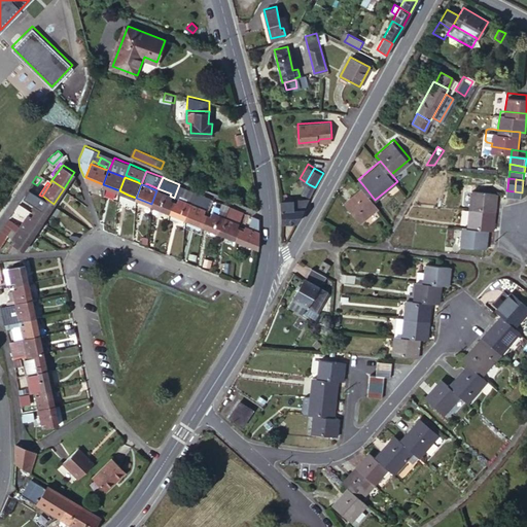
[(179,184),(174,198),(176,199),(177,196),(191,202),(196,191),(179,184)]
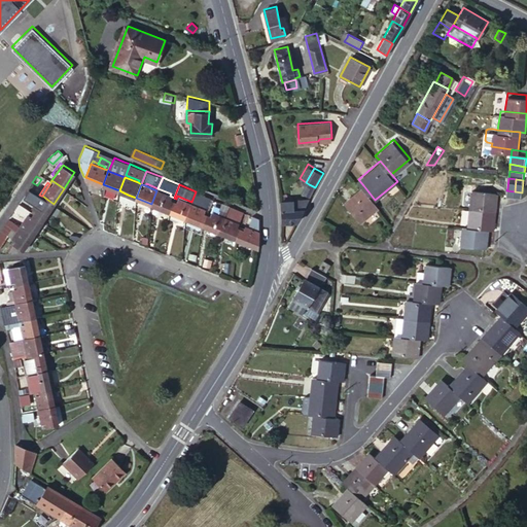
[(315,187),(309,184),(305,192),(310,196),(315,187)]
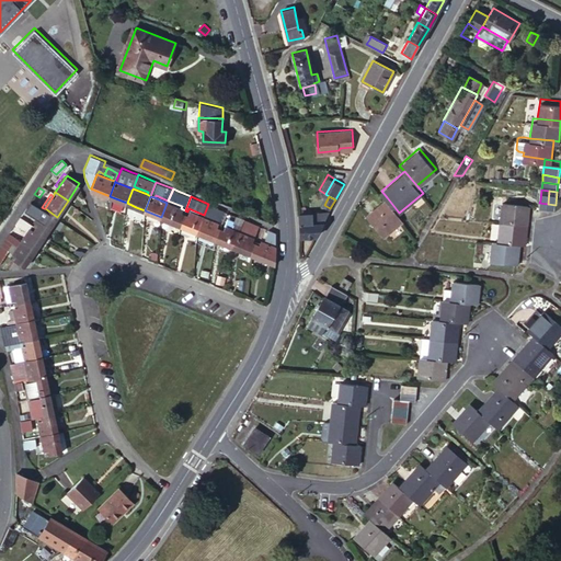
[(385,235),(403,218),(399,213),(387,197),(367,214),(385,235)]
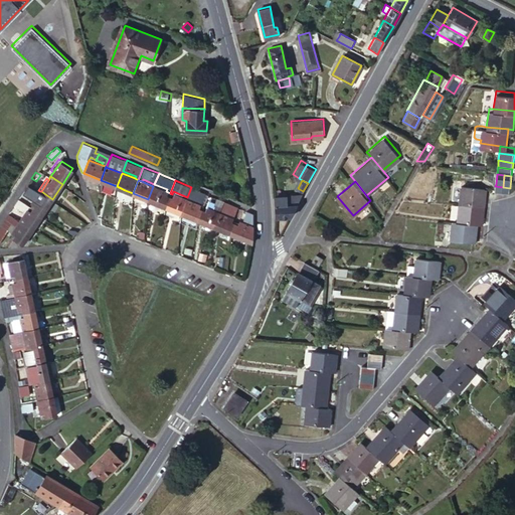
[(463,181),(460,199),(485,201),(487,184),(463,181)]
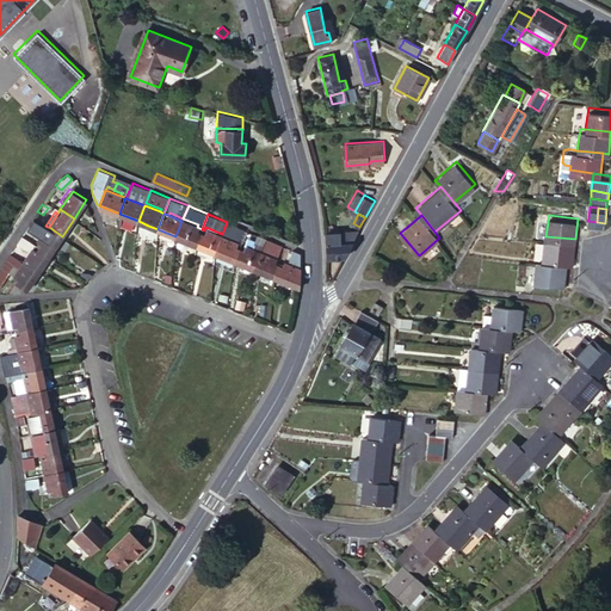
[(22,235),(36,245),(39,240),(37,238),(45,226),(32,218),(22,235)]
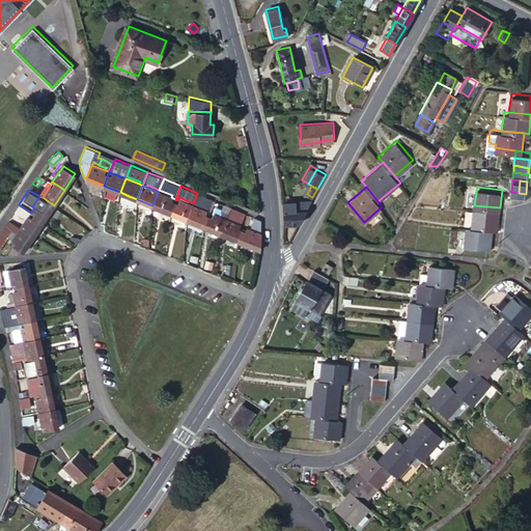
[(158,192),(152,205),(165,211),(169,213),(175,199),(171,197),(158,192)]
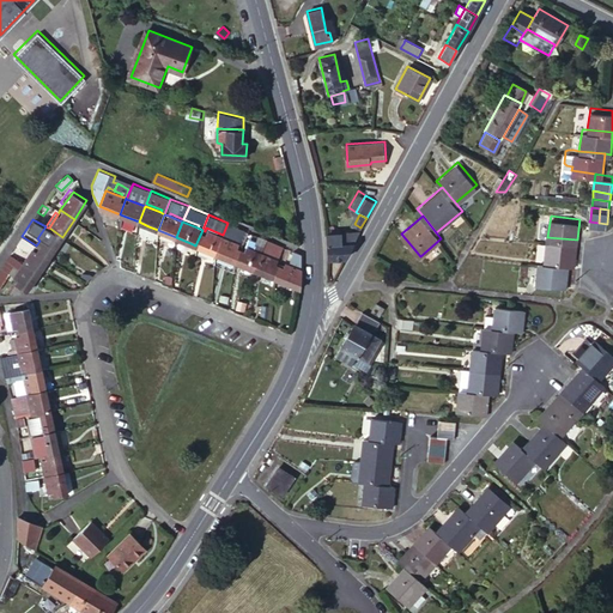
[(243,229),(228,223),(223,235),(238,241),(243,229)]
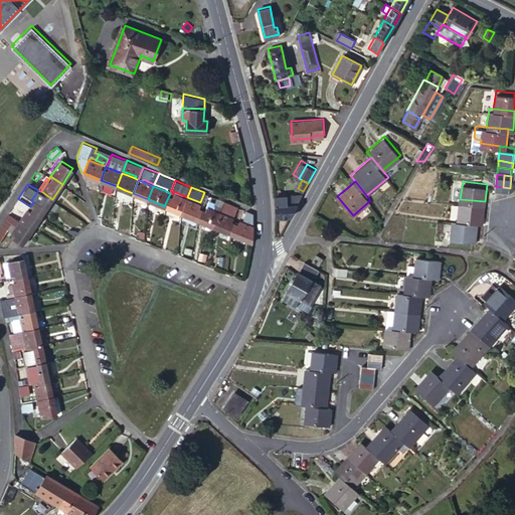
[(33,202),(41,191),(40,191),(38,190),(31,200),(33,202)]
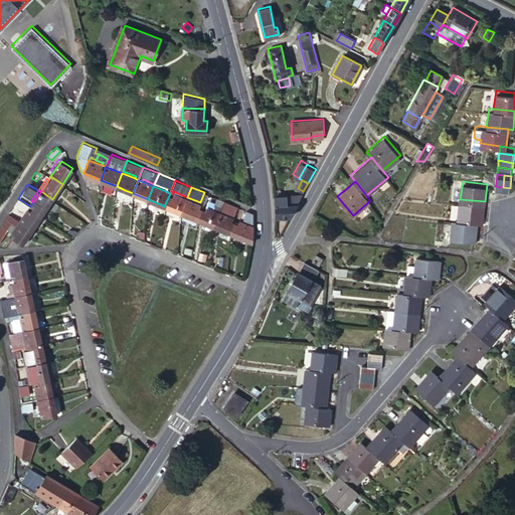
[(30,206),(42,213),(48,204),(52,199),(41,191),(33,202),(30,206)]
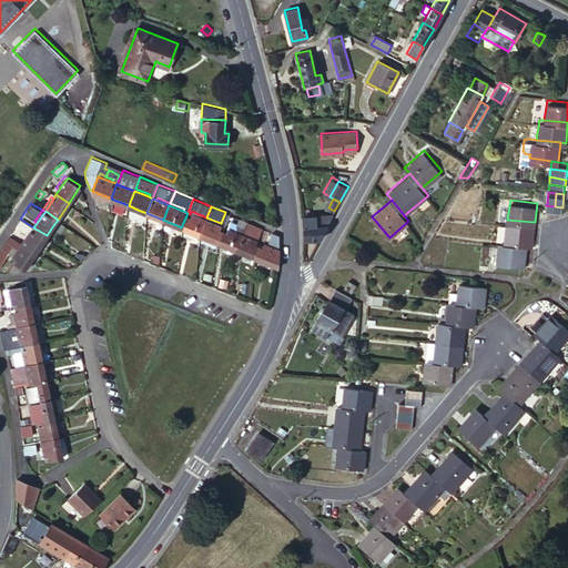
[(191,211),(190,214),(205,220),(206,217),(191,211)]
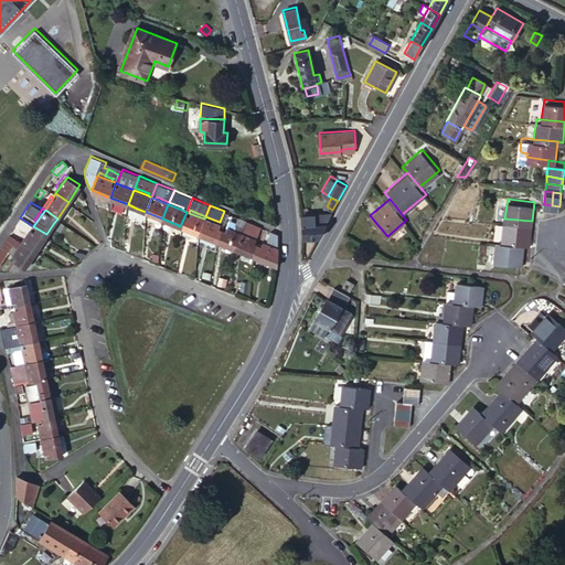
[(227,213),(224,211),(220,222),(219,224),(222,226),(227,213)]
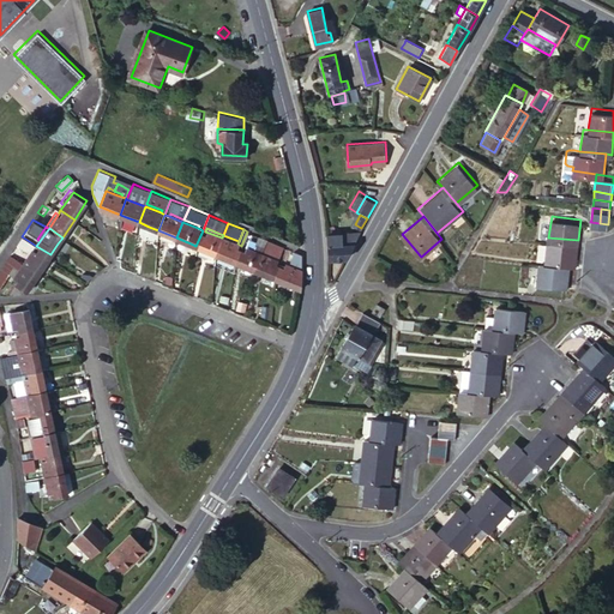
[(203,230),(196,246),(216,254),(222,238),(205,232),(203,230)]
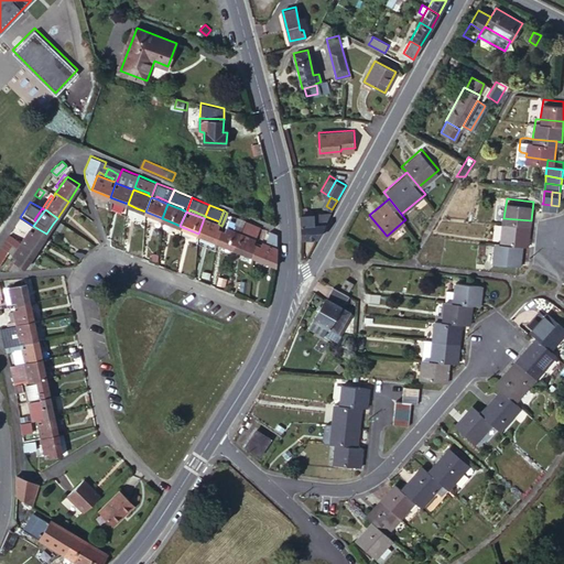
[(302,238),(318,236),(322,229),(332,212),(312,212),(303,212),(300,212),(302,238)]
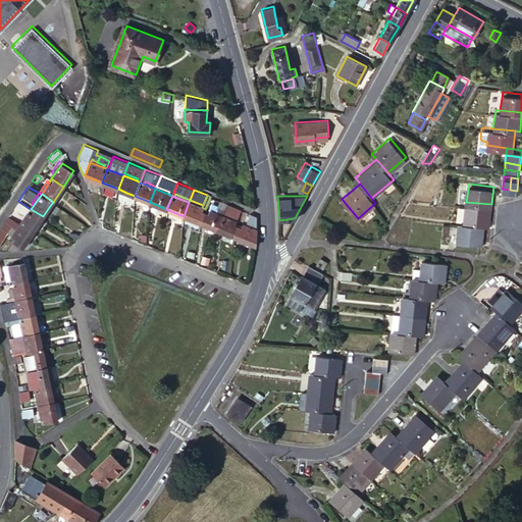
[(228,204),(218,200),(214,210),(222,213),(228,204)]
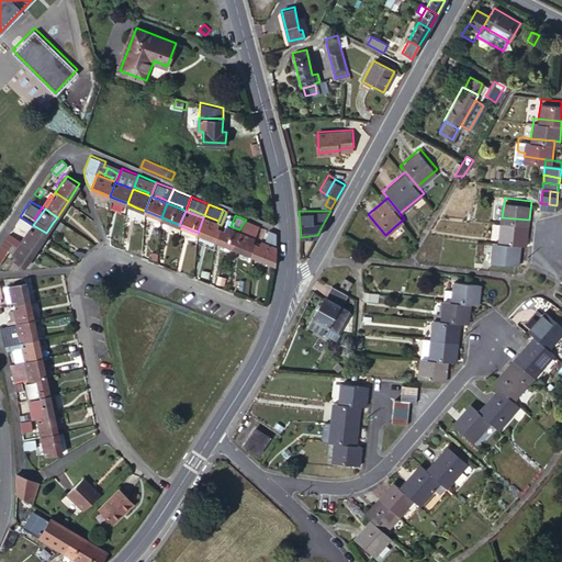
[(198,233),(215,239),(221,225),(217,223),(211,221),(203,217),(198,233)]
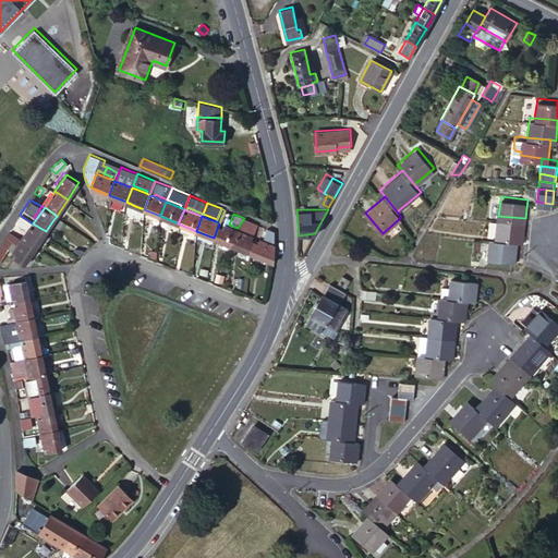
[(525,218),(498,216),(495,235),(519,238),(522,238),(525,218)]
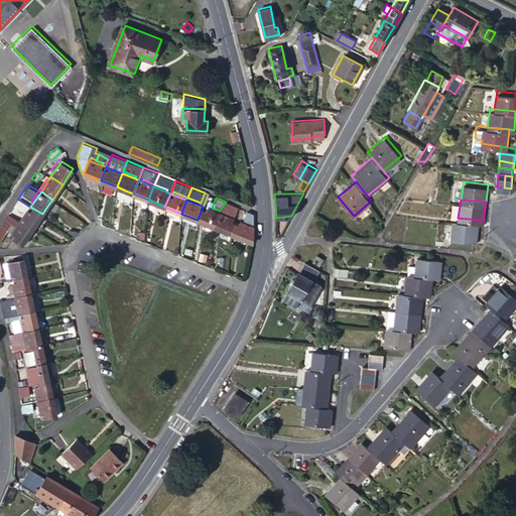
[(234,217),(238,207),(226,202),(220,211),(234,217)]
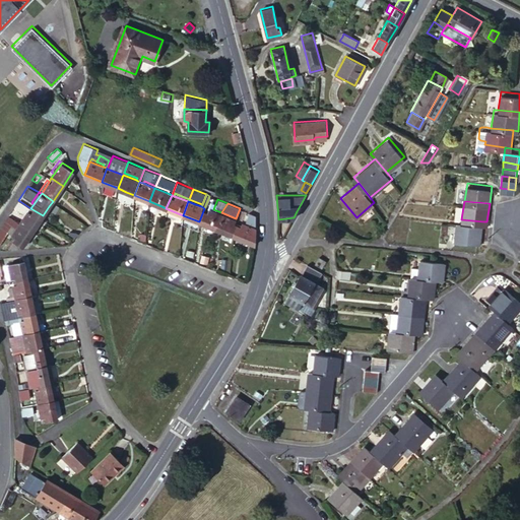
[(20,223),(33,231),(43,215),(30,208),(28,211),(20,223)]
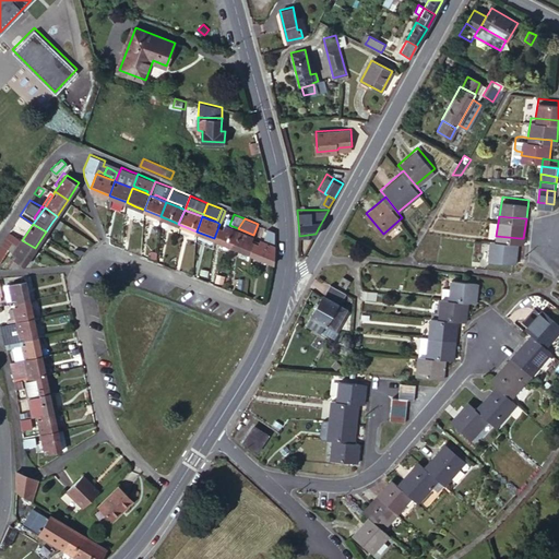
[(224,242),(232,246),(237,232),(228,227),(224,226),(219,224),(214,238),(224,242)]
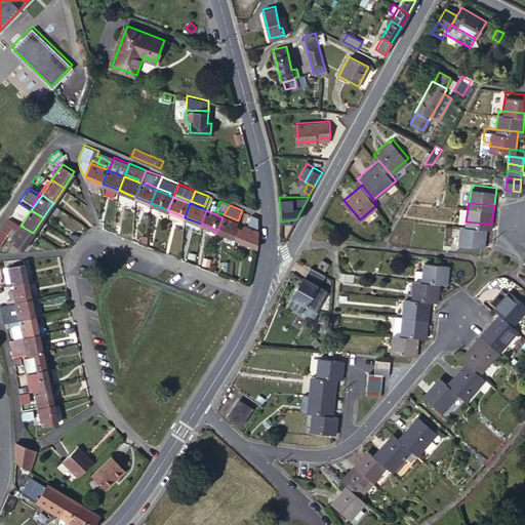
[(18,225),(21,226),(29,213),(27,212),(18,225)]
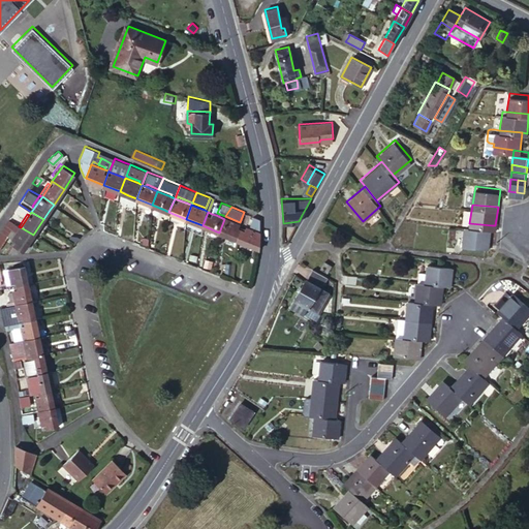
[(260,231),(260,218),(253,215),(248,226),(260,231)]
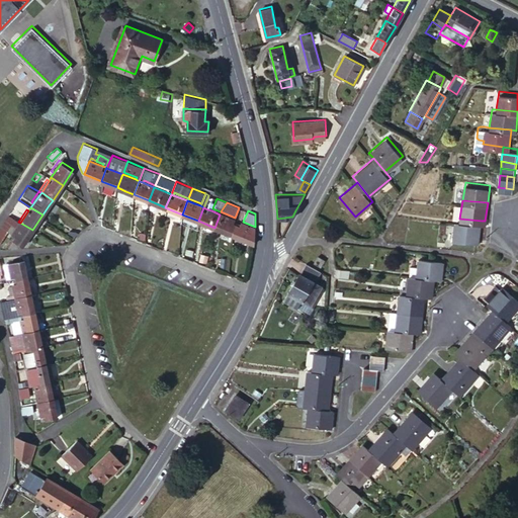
[(220,214),(233,221),(235,218),(221,211),(220,214)]
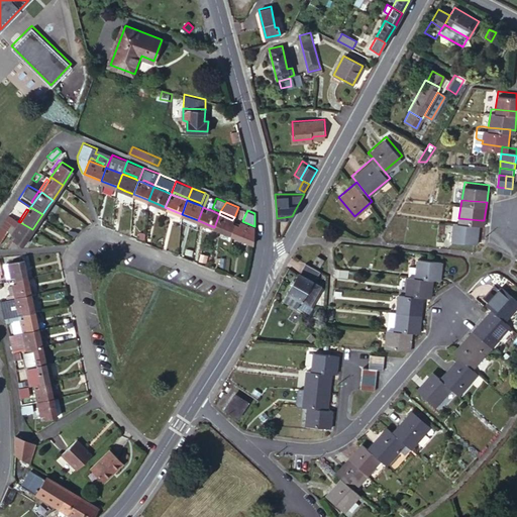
[(0,226),(0,234),(2,236),(7,229),(14,218),(8,214),(0,226)]
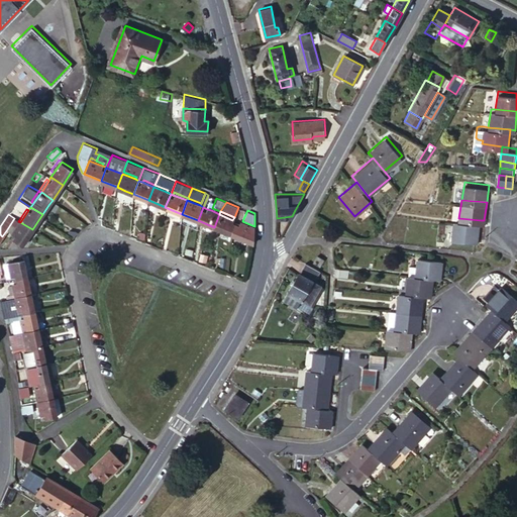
[(231,234),(236,221),(232,220),(219,214),(214,227),(231,234)]
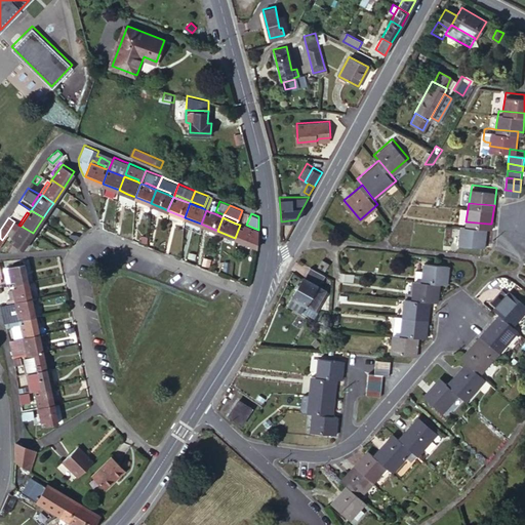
[(14,221),(7,233),(11,235),(18,225),(14,221)]
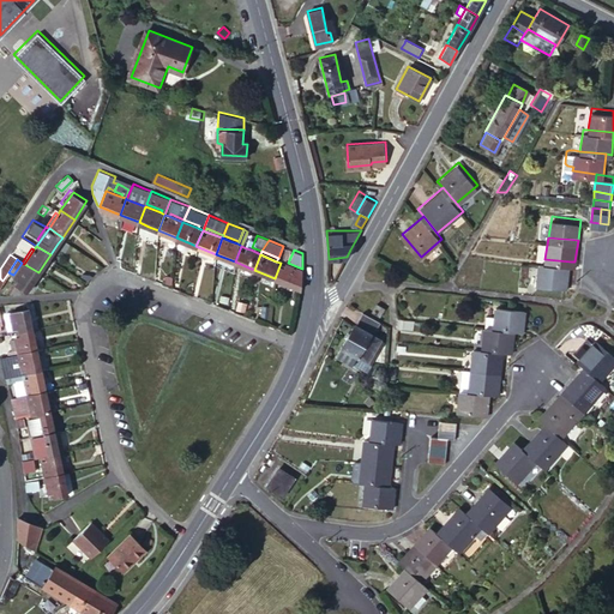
[(545,259),(541,259),(539,281),(567,284),(571,262),(545,259)]
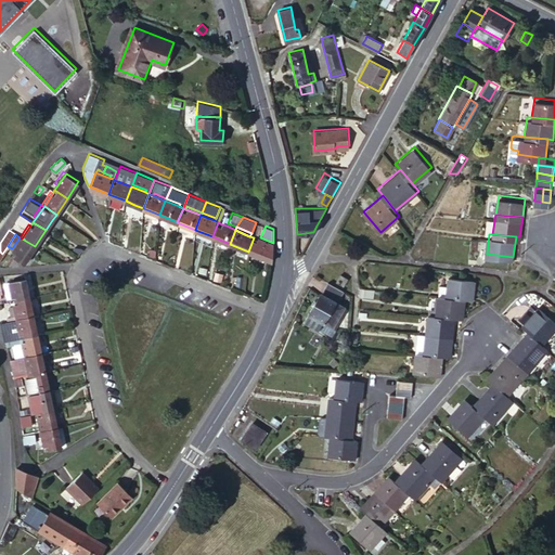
[(273,246),(273,243),(260,237),(259,236),(258,240),(273,246)]
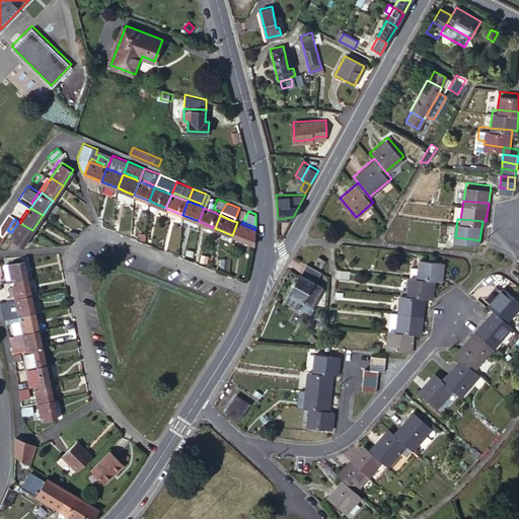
[(11,232),(14,234),(19,224),(20,223),(18,222),(11,232)]
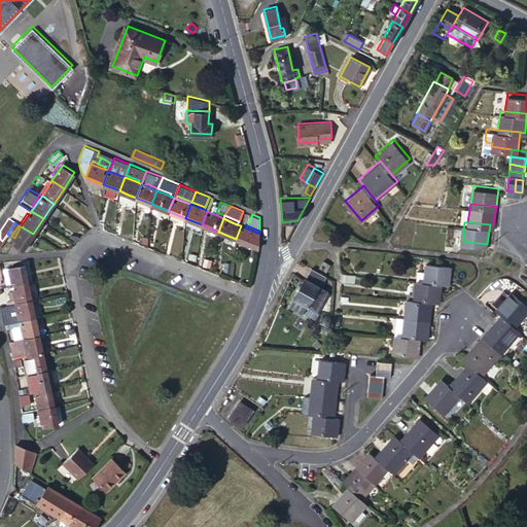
[(257,248),(259,234),(245,227),(241,225),(236,239),(257,248)]
